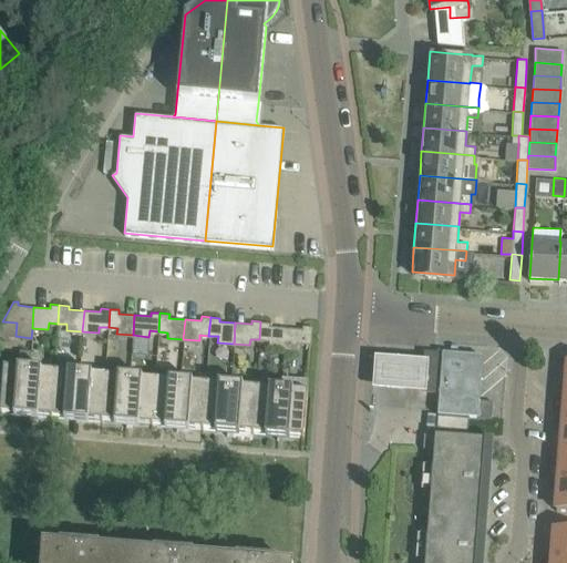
[(269,326),(270,321),(260,321),(259,339),(268,340),(268,347),(284,349),(286,327),(269,326)]
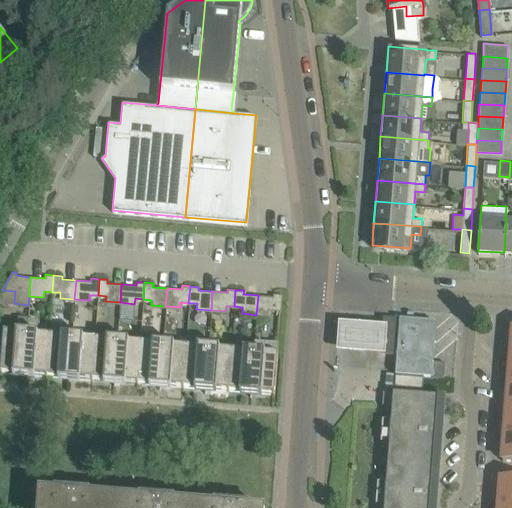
[(271,309),(280,310),(282,293),(273,293),(272,296),(258,295),(256,315),(271,316),(271,309)]
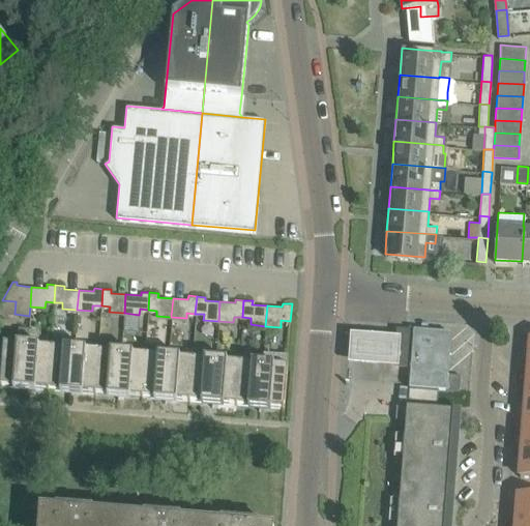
[(348,354),(399,357),(401,326),(350,322),(348,354)]
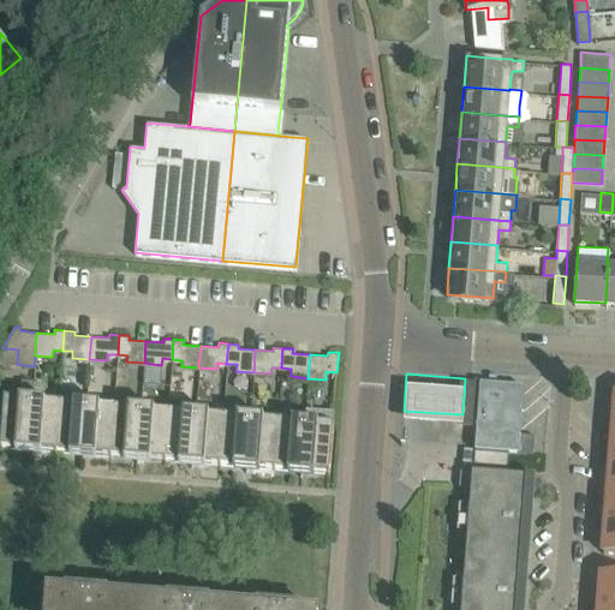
[(0,434),(0,443),(28,447),(33,380),(21,378),(19,396),(4,395),(0,434)]
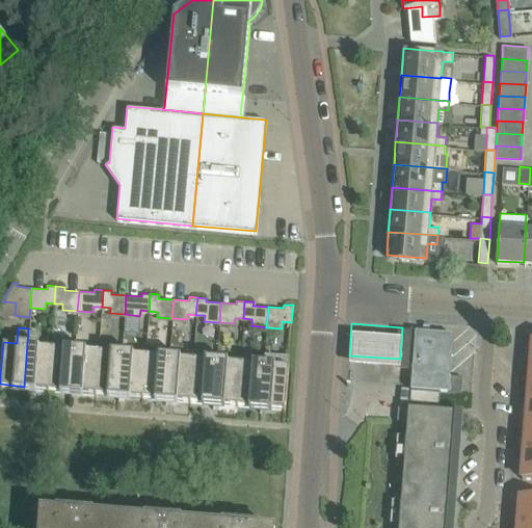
[(40,333),(36,330),(28,328),(24,387),(48,389),(51,345),(47,345),(45,339),(40,333)]
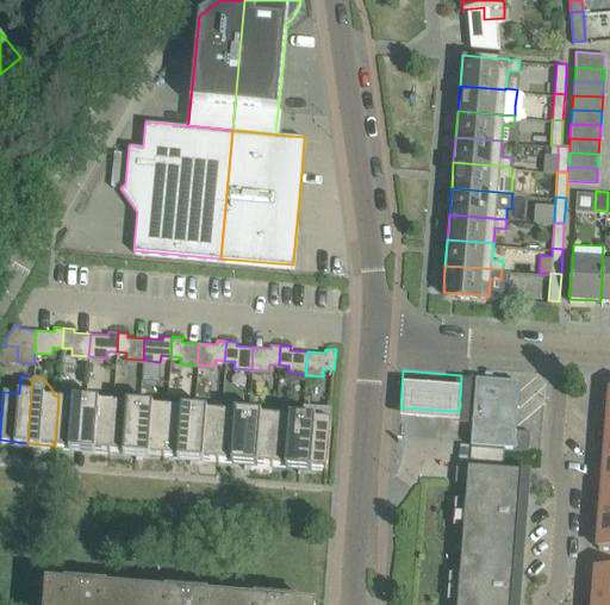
[(470,457),(502,461),(503,447),(514,448),(514,447),(528,448),(529,429),(515,428),(518,381),(475,378),(475,380),(456,379),(454,415),(473,416),(470,457)]
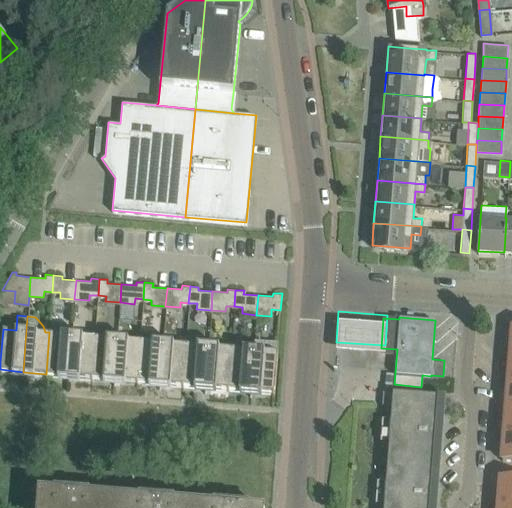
[(46,374),(68,375),(72,334),(49,332),(46,374)]
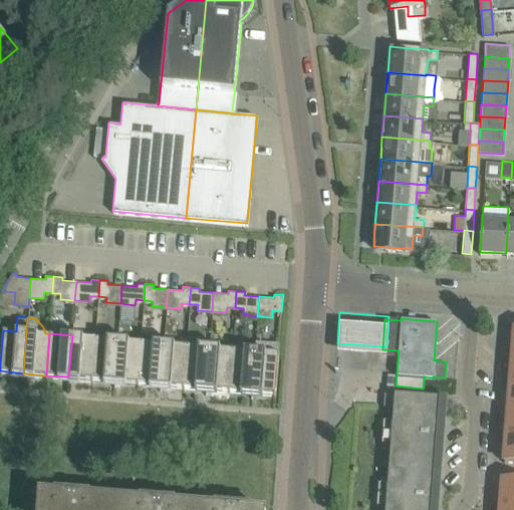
[(68,376),(91,378),(94,337),(72,335),(68,376)]
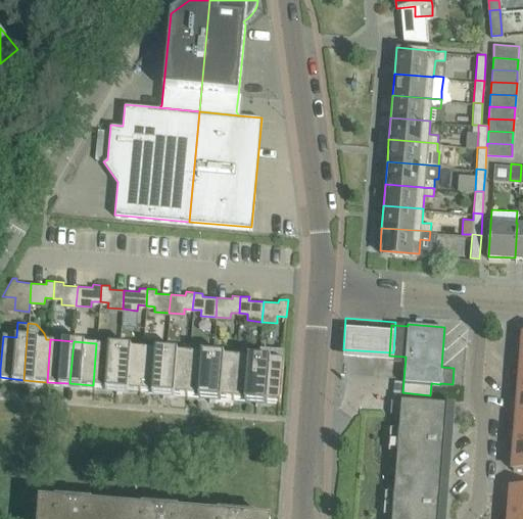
[(93,385),(116,387),(120,345),(96,343),(93,385)]
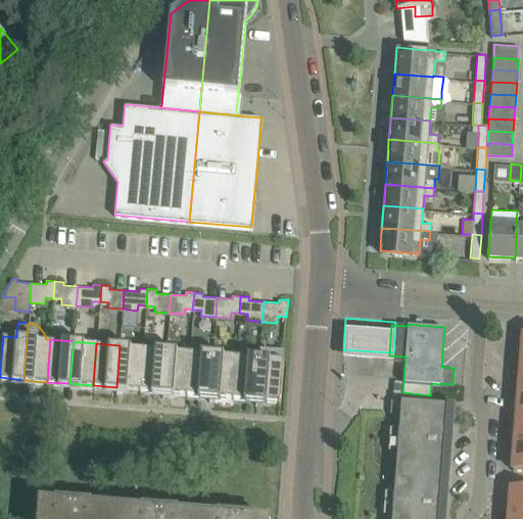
[(116,387),(139,389),(143,347),(120,345),(116,387)]
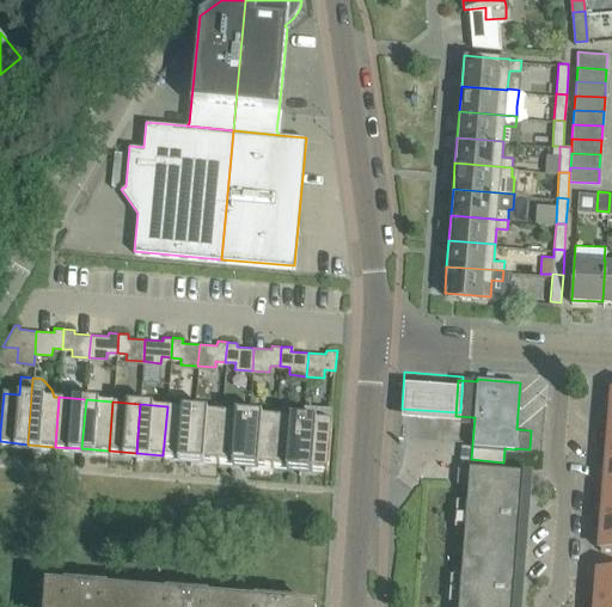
[(163,455),(190,458),(194,409),(167,406),(163,455)]
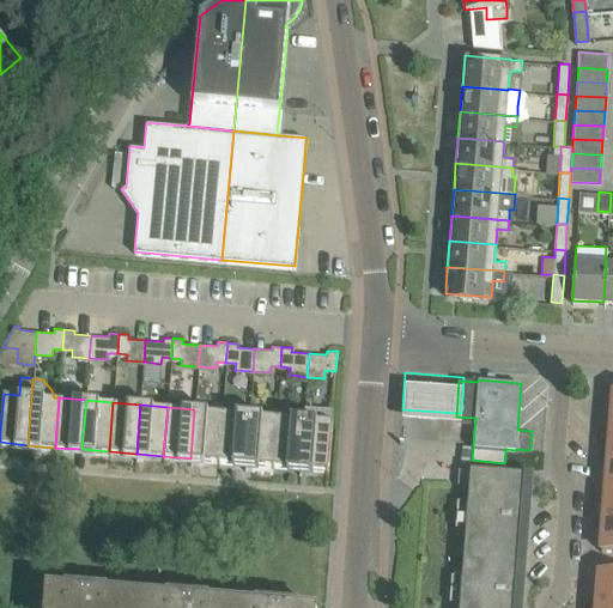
[(190,458),(218,461),(222,411),(194,409),(190,458)]
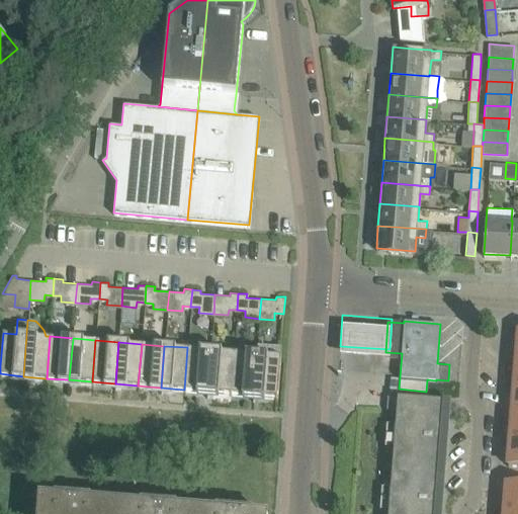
[(184,390),(207,391),(210,349),(187,347),(184,390)]
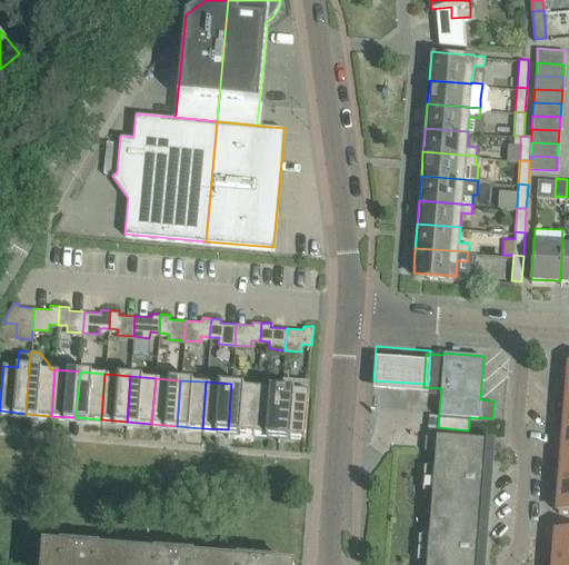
[(252,432),(253,420),(257,386),(231,384),(228,429),(252,432)]
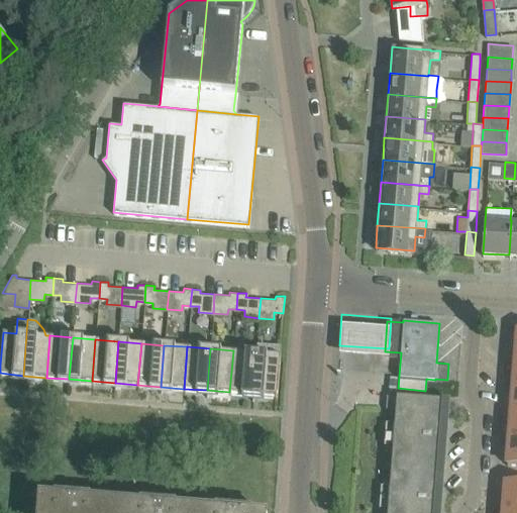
[(229,392),(252,394),(255,352),(233,350),(230,382),(229,392)]
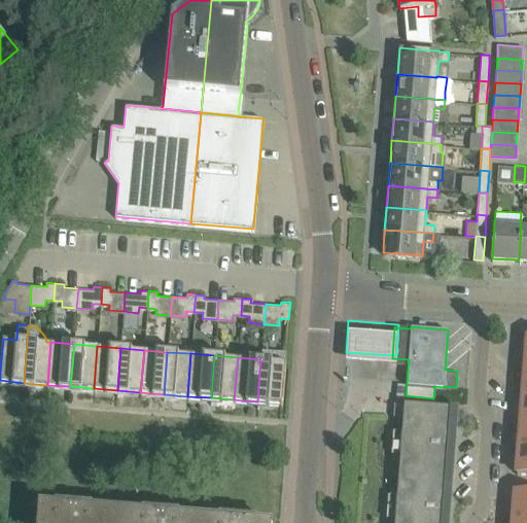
[(257,402),(282,404),(285,361),(260,359),(257,402)]
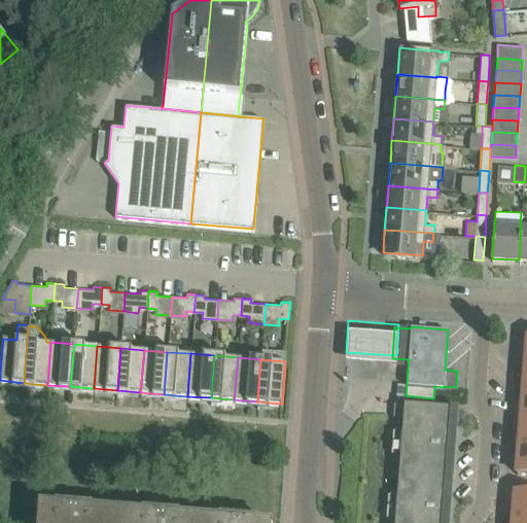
[(401,439),(449,442),(451,420),(457,420),(458,408),(454,408),(428,406),(428,405),(393,403),(392,416),(403,416),(401,439)]
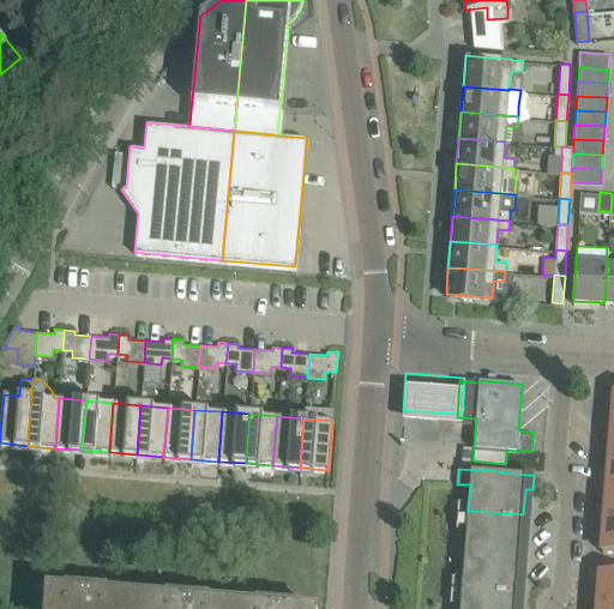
[(521,554),(523,514),(468,511),(465,550),(521,554)]
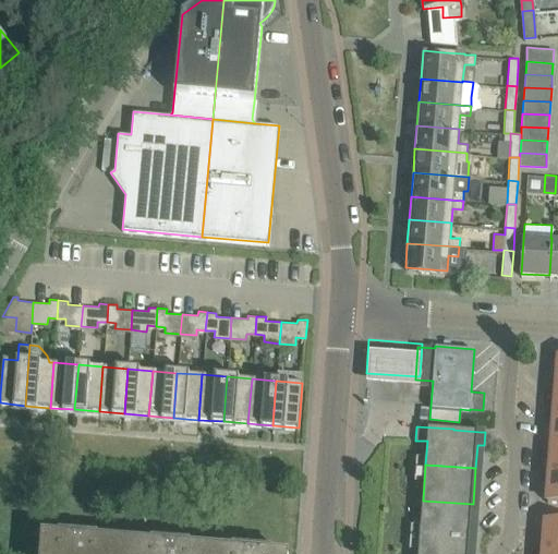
[(557,471),(549,471),(547,501),(557,501),(557,471)]
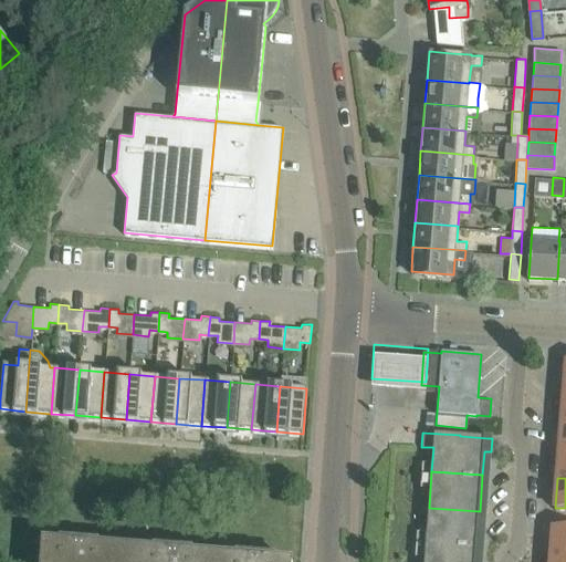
[(477,548),(480,511),(429,508),(426,543),(477,548)]
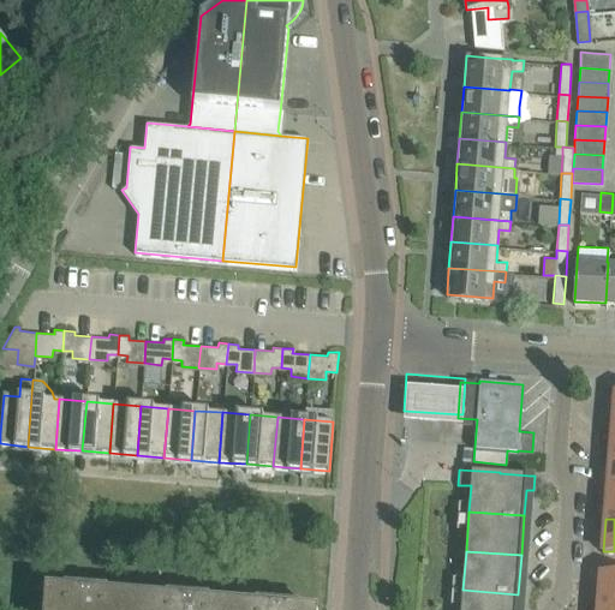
[(614,573),(601,573),(598,605),(614,605),(614,573)]
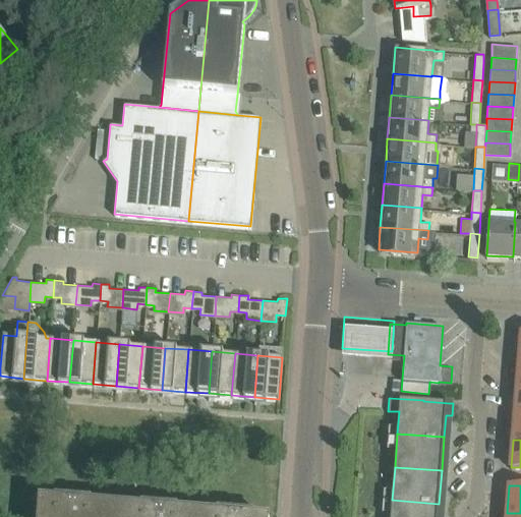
[(243,516),(241,516),(241,513),(230,512),(230,516),(165,511),(166,507),(154,506),(154,510),(79,504),(79,500),(67,499),(67,503),(40,501),(38,516),(243,516)]
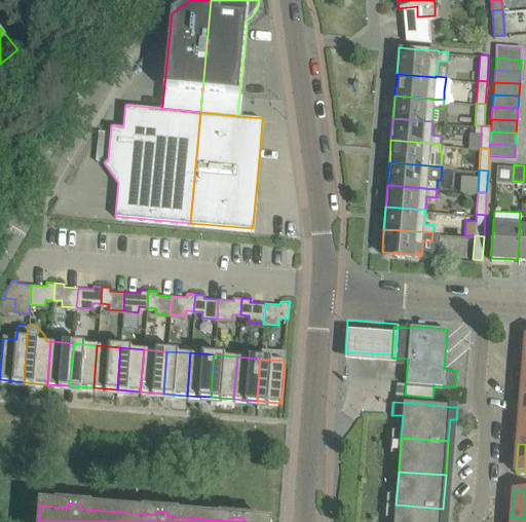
[(442,521),(443,509),(396,505),(395,521),(442,521)]
